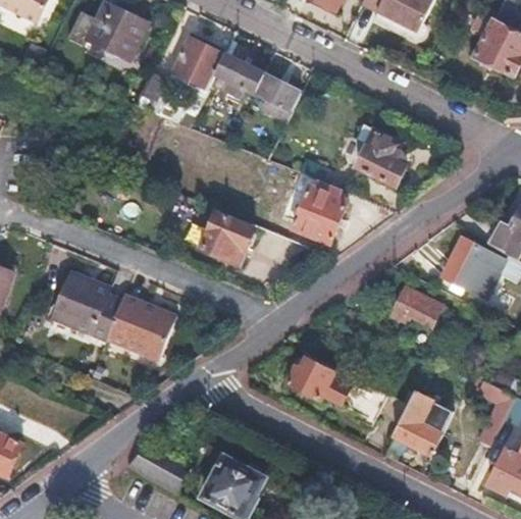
[(0,0),(0,2),(36,21),(47,0),(0,0)]
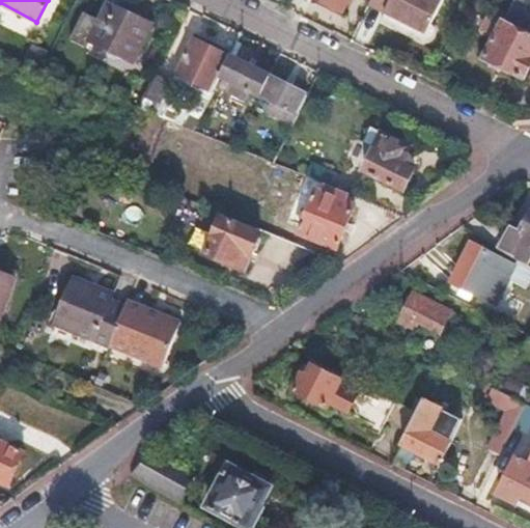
[(322,0),(339,9),(343,0),(322,0)]
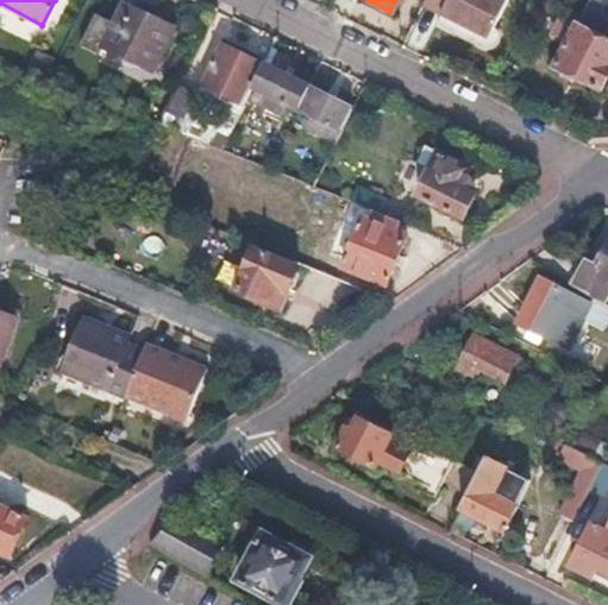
[(483,39),(487,32),(502,0),(422,0),(438,7),(434,14),(483,39)]
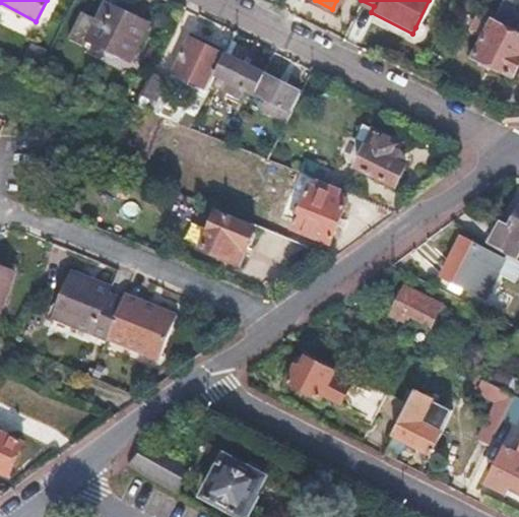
[(500,0),(490,19),(518,34),(518,0),(500,0)]
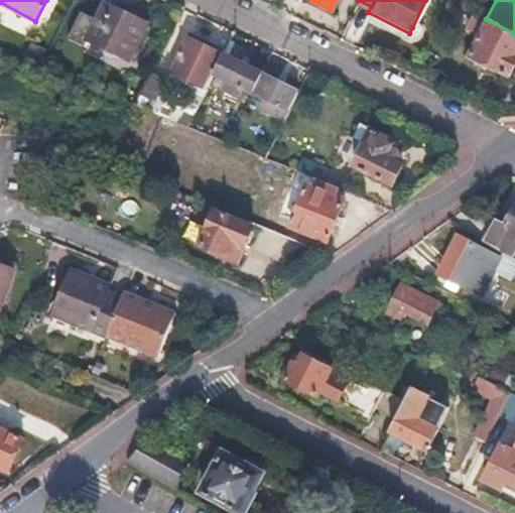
[(98,13),(82,5),(68,32),(84,41),(87,37),(126,57),(143,23),(104,2),(98,13)]
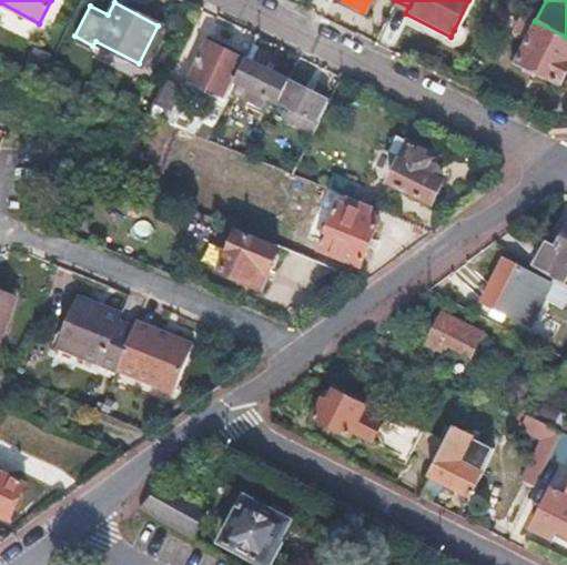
[(508,30),(512,39),(522,44),(514,59),(535,70),(556,81),(566,59),(566,37),(535,21),(525,17),(516,18),(508,30)]
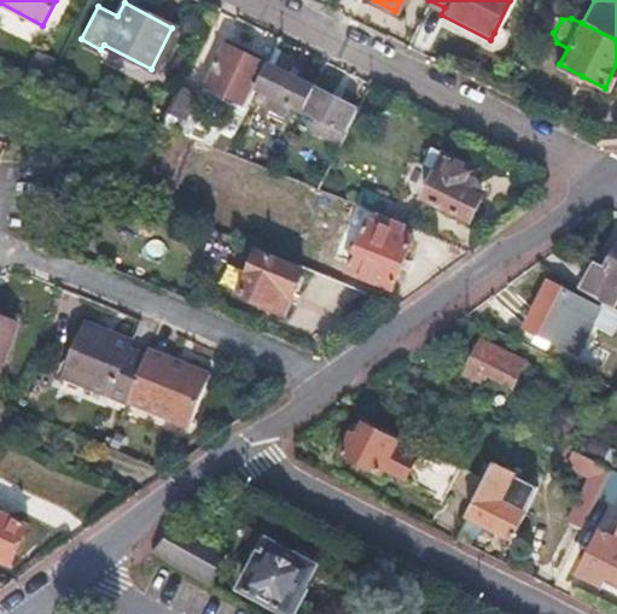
[(262,64),(220,42),(199,82),(244,104),(252,86),(262,64)]
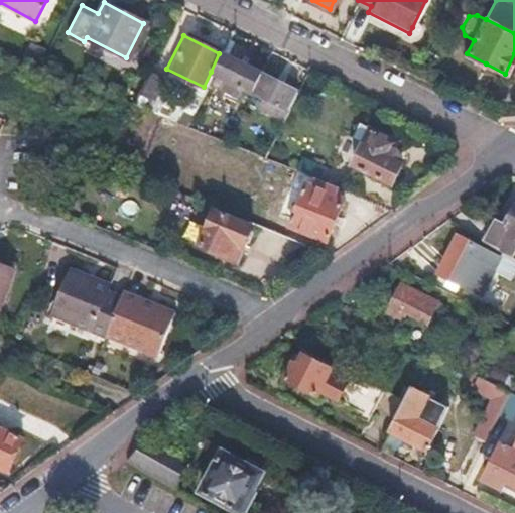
[(219,53),(211,72),(223,78),(218,87),(234,95),(239,86),(248,91),(257,72),(219,53)]
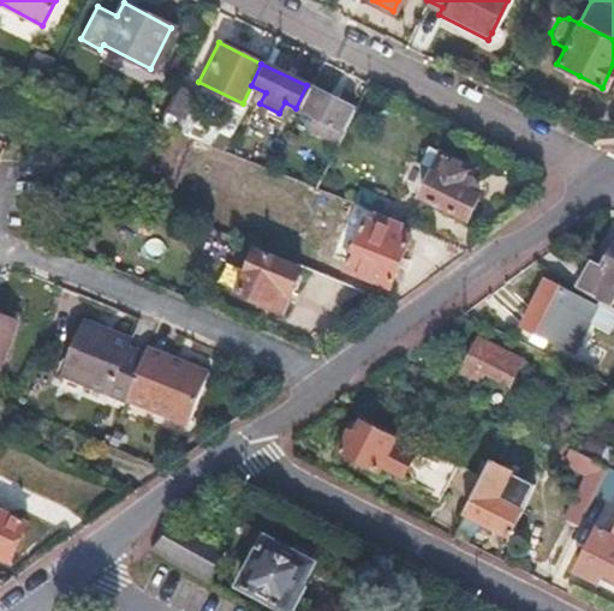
[(194,90),(176,82),(159,120),(177,127),(194,90)]
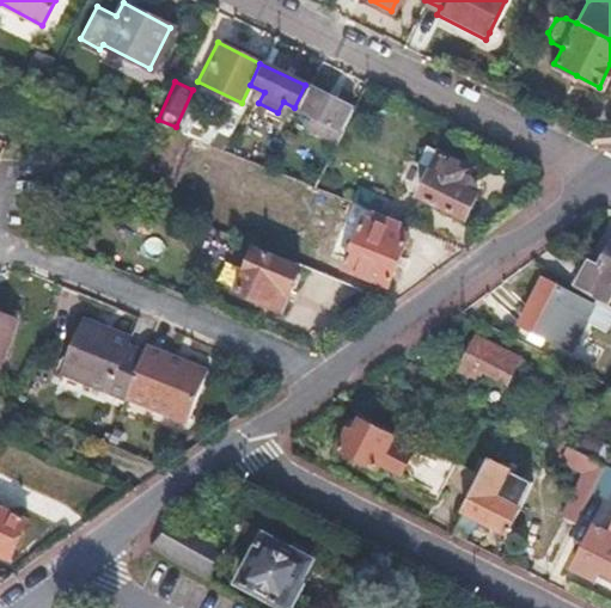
[(294,108),(310,116),(305,127),(323,136),(319,143),(329,149),(349,108),(305,85),(294,108)]
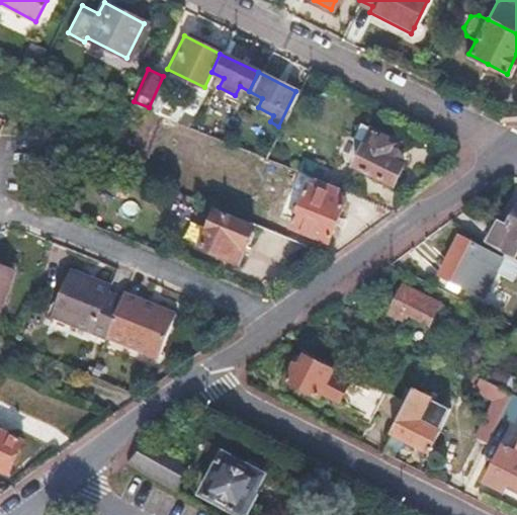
[(368,127),(355,121),(350,134),(362,140),(368,127)]
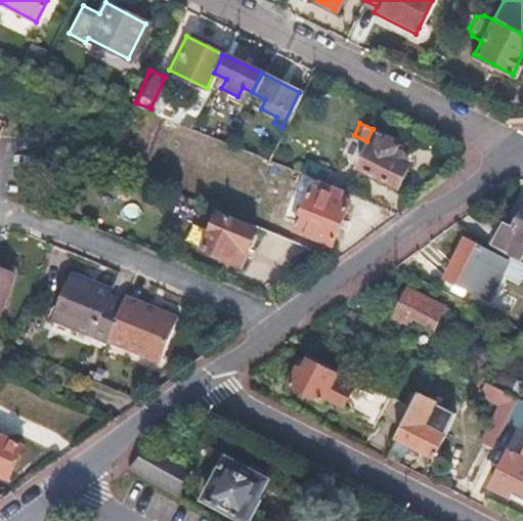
[(373,129),(366,141),(355,166),(396,184),(405,165),(402,163),(404,158),(402,150),(399,149),(402,141),(385,134),(373,129)]
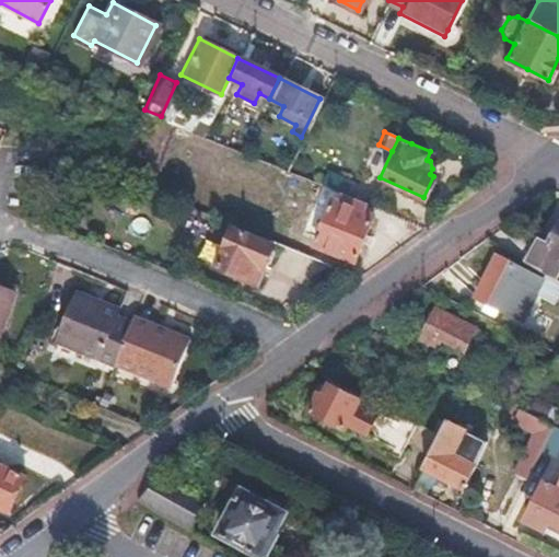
[(350,181),(325,170),(321,182),(339,189),(345,192),(350,181)]
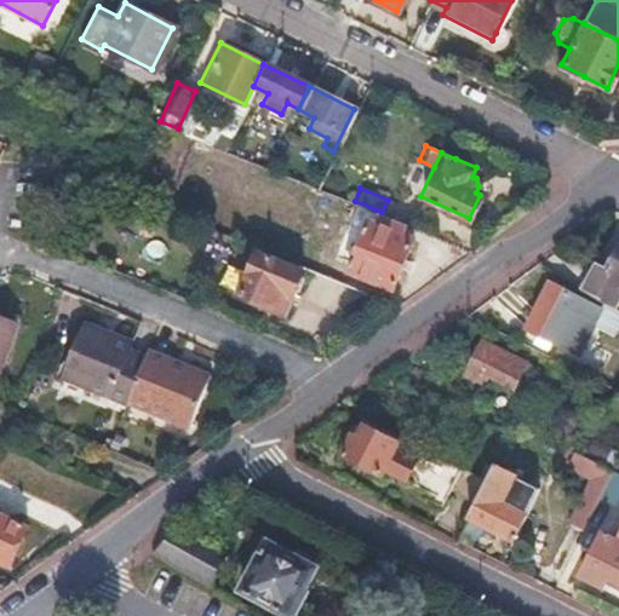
[(371,220),(367,219),(347,269),(393,287),(412,236),(400,230),(405,220),(382,212),(376,209),(371,220)]
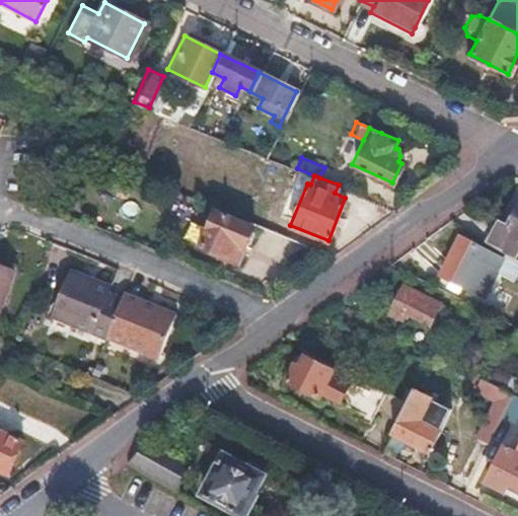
[(43,192),(32,188),(26,201),(37,205),(43,192)]
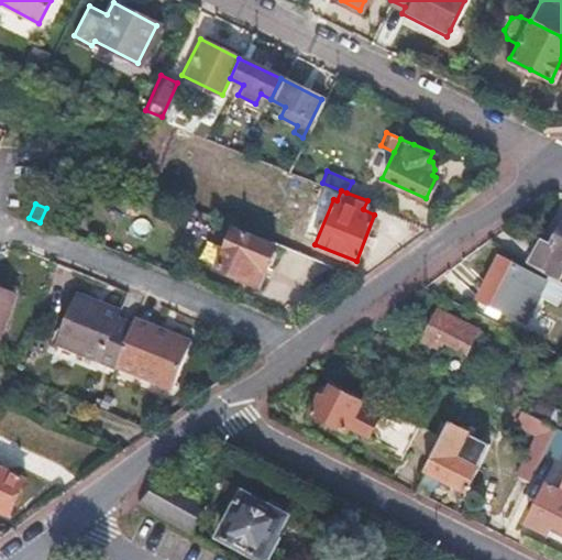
[(550,243),(539,238),(527,260),(548,272),(558,278),(561,271),(561,222),(550,243)]
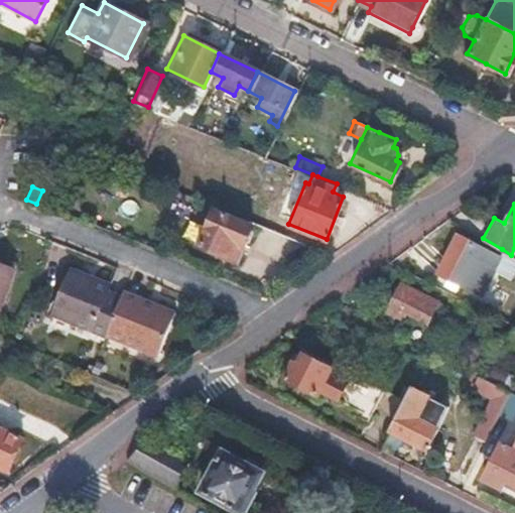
[(247,224),(213,210),(199,245),(233,260),(247,224)]
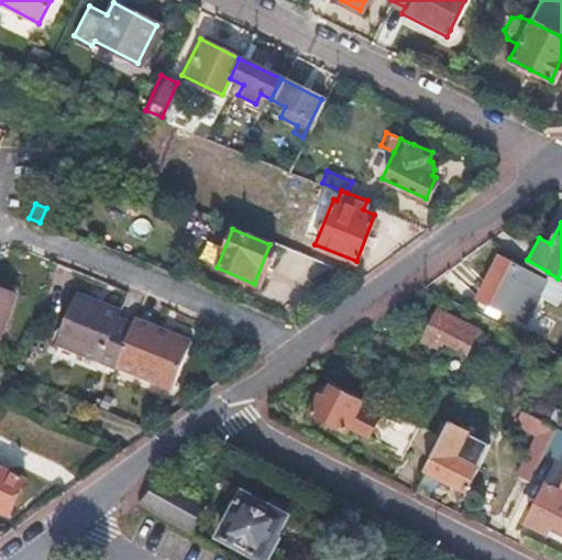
[(544,278),(496,254),(475,294),(524,318),(537,294),(554,303),(561,287),(561,281),(558,278),(548,272),(544,278)]
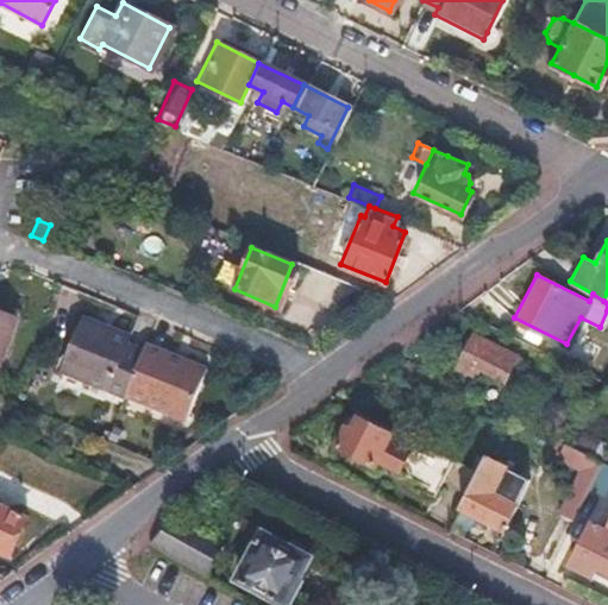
[(127,339),(81,321),(58,372),(123,398),(140,352),(124,346),(127,339)]
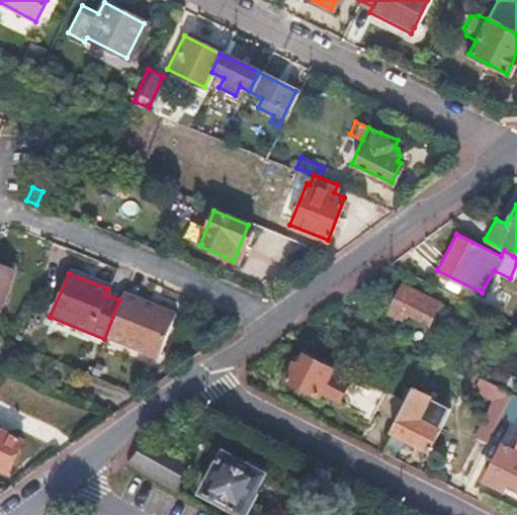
[(0,298),(8,278),(0,274),(0,298)]
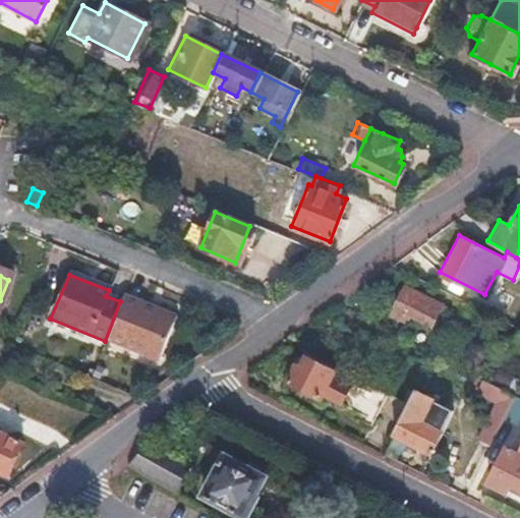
[(439,302),(403,282),(392,303),(428,323),(439,302)]
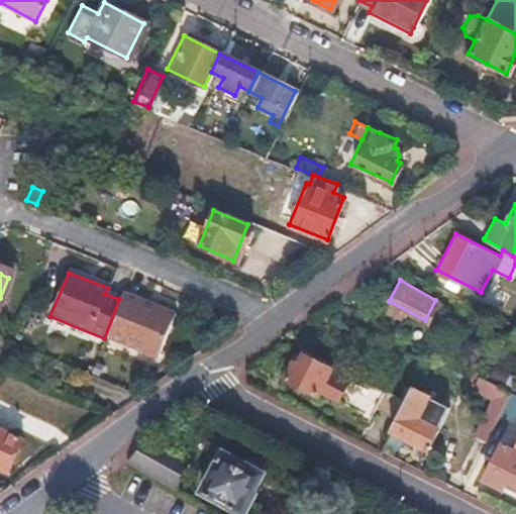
[(121,293),(119,299),(104,338),(155,358),(174,315),(121,293)]
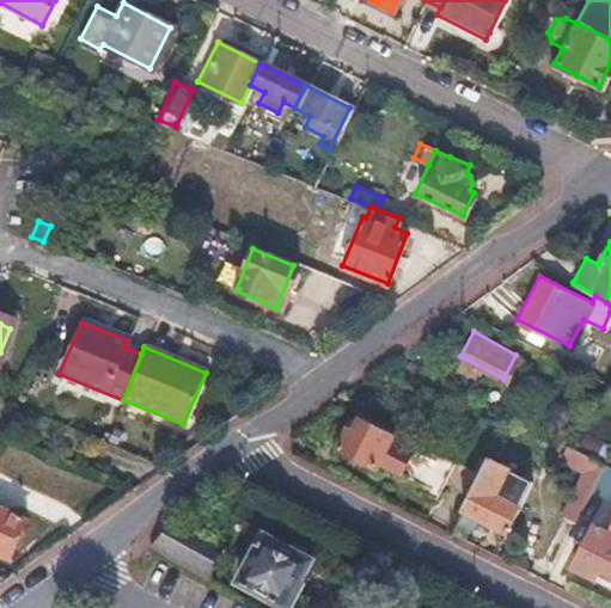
[(610,398),(610,401),(597,395),(588,413),(610,425),(610,398)]
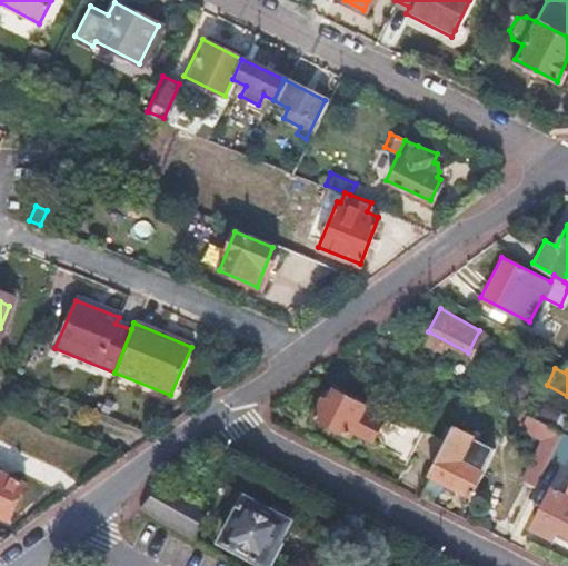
[(337,384),(335,388),(364,405),(367,398),(337,384)]
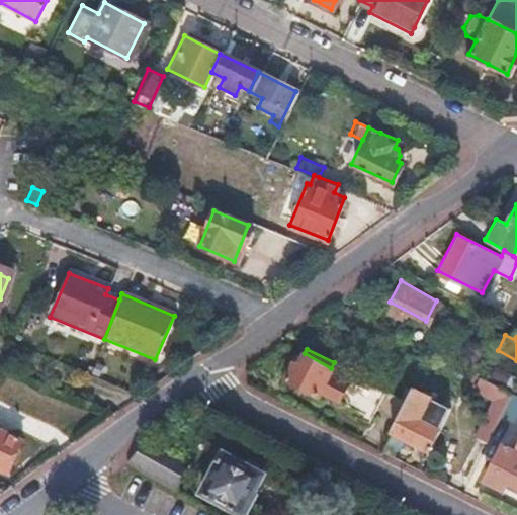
[(298,364),(295,362),(286,378),(337,404),(352,371),(334,362),(331,368),(305,353),(298,364)]
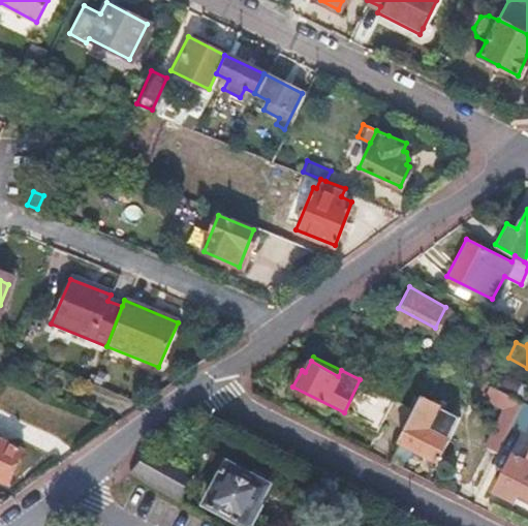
[(483,395),(503,406),(485,444),(496,451),(522,400),(490,383),(483,395)]
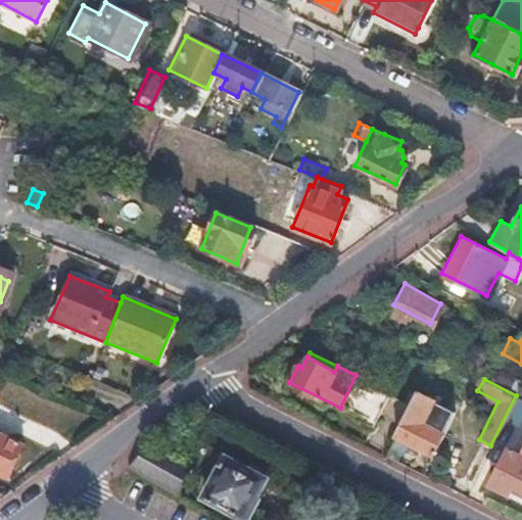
[(415,391),(410,403),(393,434),(432,454),(442,433),(422,422),(432,400),(415,391)]
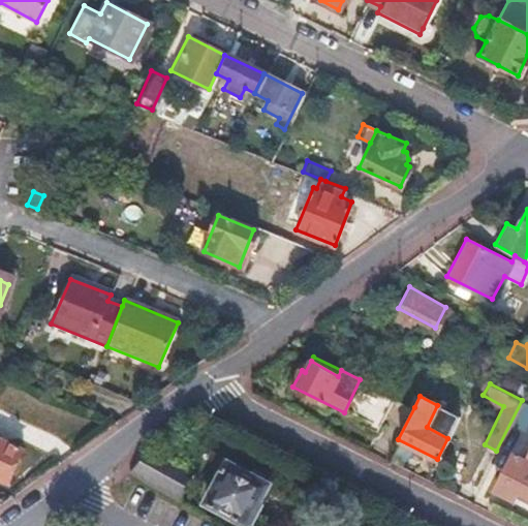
[(0,476),(9,482),(17,464),(25,446),(0,434),(0,476)]
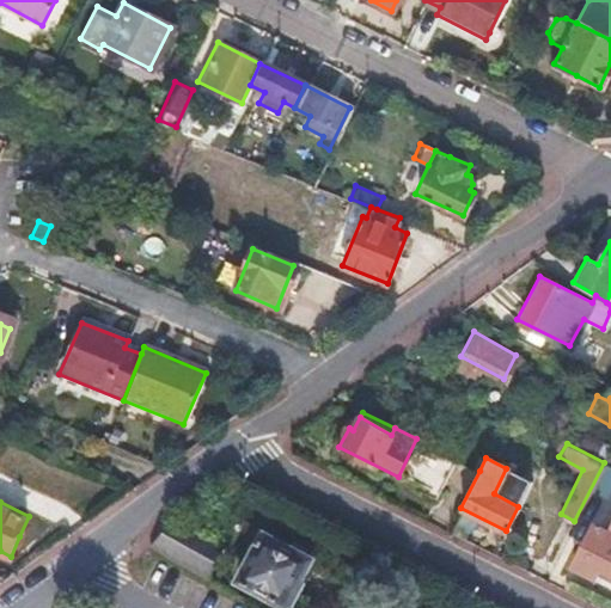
[(200,532),(170,515),(150,541),(185,562),(200,532)]
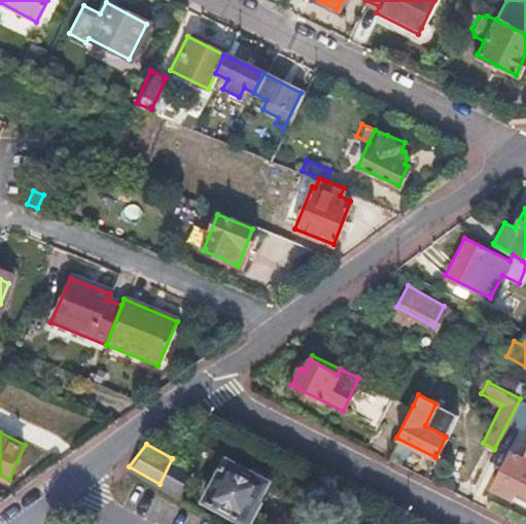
[(525,451),(522,459),(509,452),(492,486),(511,495),(515,487),(525,493),(525,451)]
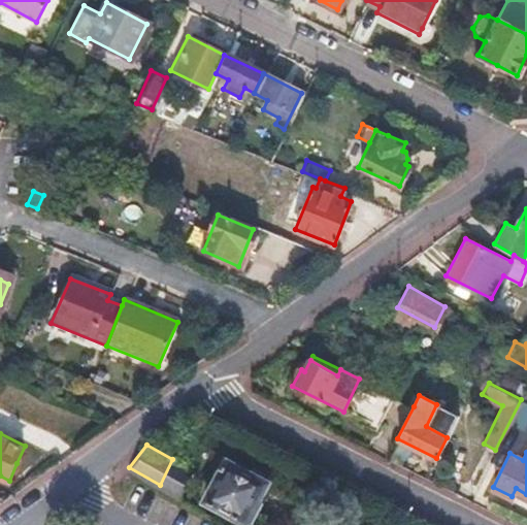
[(269,480),(229,458),(206,498),(246,521),(269,480)]
